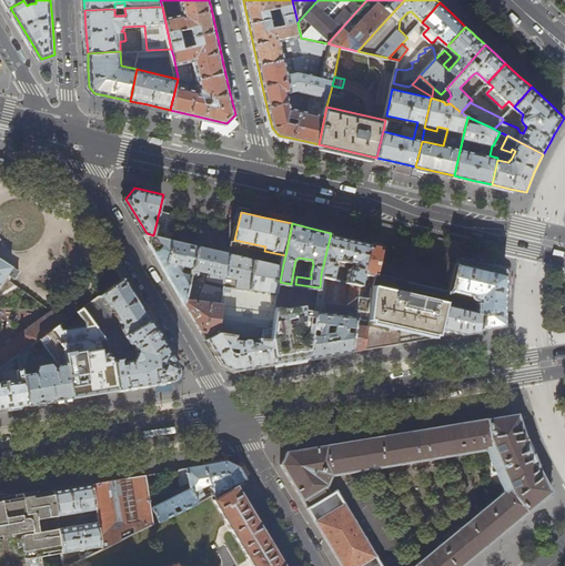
[(0,285),(1,284),(2,285),(3,283),(10,273),(16,276),(16,278),(17,278),(18,276),(18,275),(21,272),(22,271),(20,269),(20,270),(16,266),(13,264),(13,265),(0,256),(0,238),(1,238),(3,238),(2,235),(2,236),(0,231),(0,285)]
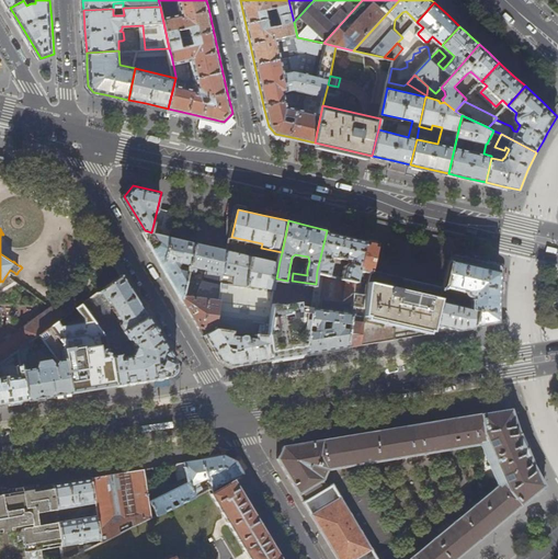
[(175,237),(151,232),(145,230),(156,250),(162,261),(184,297),(190,274),(190,271),(183,269),(183,266),(181,265),(182,262),(192,264),(196,242),(175,237)]
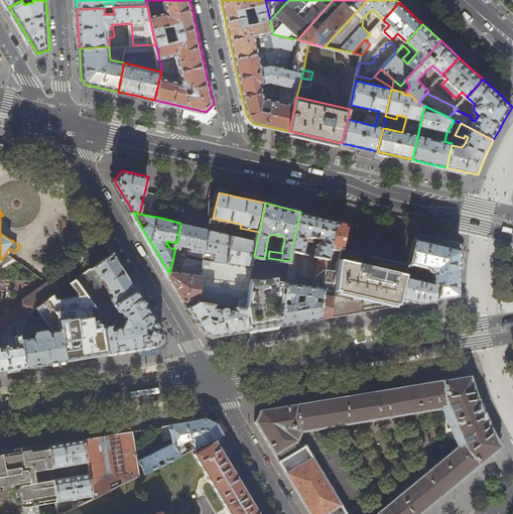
[(317,216),(300,212),(291,249),(304,252),(307,240),(305,237),(306,234),(319,238),(319,241),(316,242),(313,254),(329,257),(338,220),(317,216)]
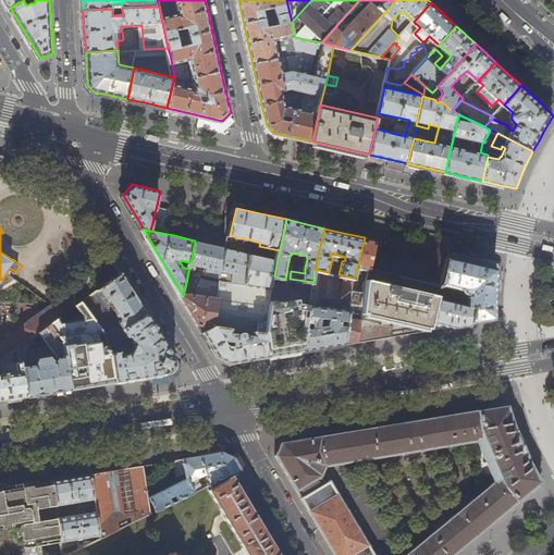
[(370,238),(365,237),(355,278),(361,280),(360,278),(362,269),(369,270),(370,267),(377,241),(370,238)]
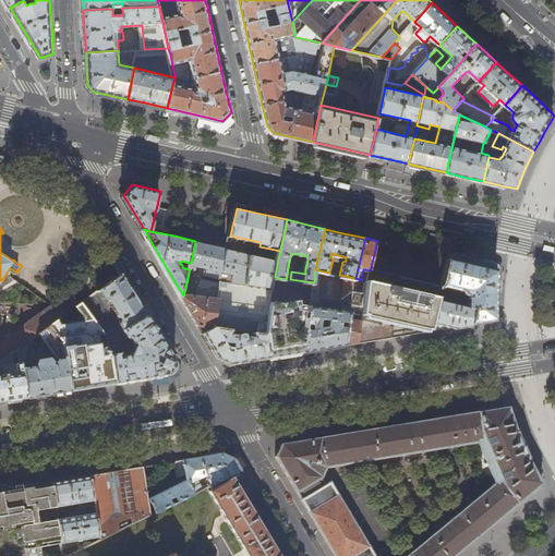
[(208,243),(195,241),(191,263),(190,268),(198,269),(200,265),(207,266),(206,274),(224,277),(228,248),(208,243)]
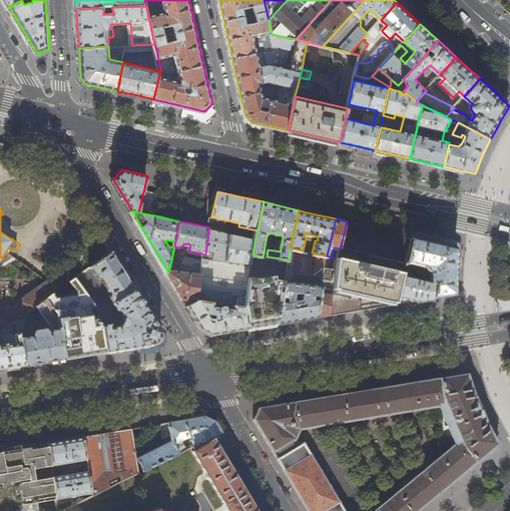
[(256,238),(209,227),(205,254),(204,259),(199,300),(214,302),(236,305),(246,306),(252,254),(256,238)]
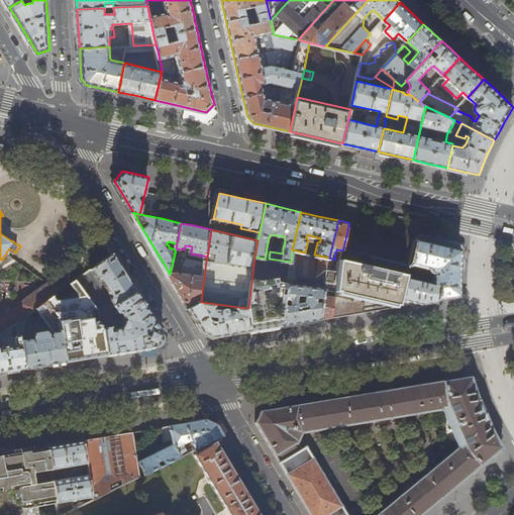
[(417,238),(411,263),(410,264),(431,268),(431,270),(432,271),(433,272),(435,273),(435,283),(441,285),(438,299),(449,297),(460,296),(460,274),(460,273),(463,248),(439,243),(417,238)]
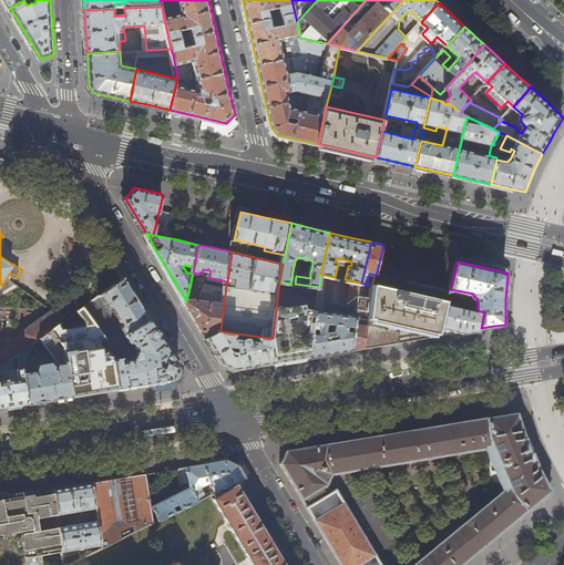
[(377,271),(376,275),(372,285),(372,286),(372,295),(370,310),(369,321),(367,347),(386,343),(420,339),(439,336),(449,296),(450,289),(451,288),(450,288),(428,284),(396,276),(377,271)]
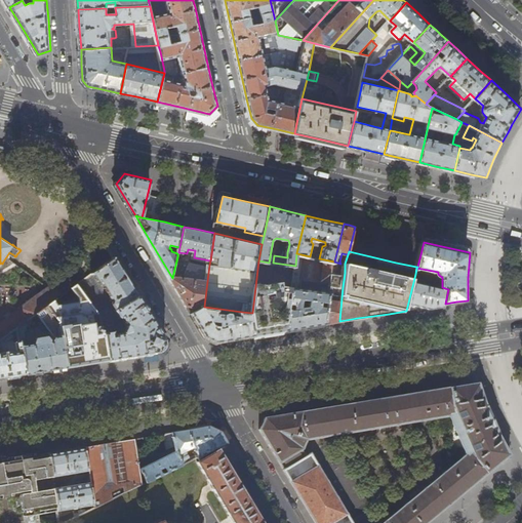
[(313,257),(310,256),(296,253),(295,266),(287,330),(307,327),(326,323),(331,288),(324,287),(323,290),(298,287),(304,280),(304,277),(322,280),(322,282),(331,283),(334,262),(319,258),(317,258),(313,257)]
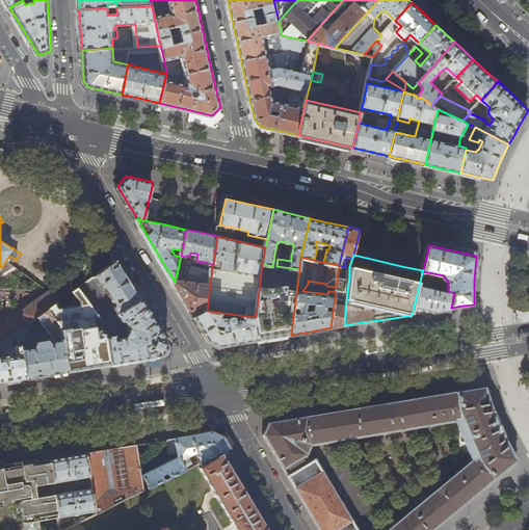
[(117,260),(80,287),(101,316),(104,321),(141,299),(137,293),(129,279),(117,260)]
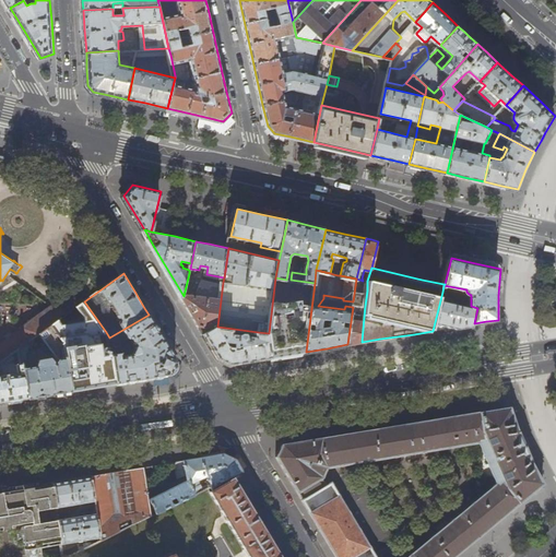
[(197,275),(189,273),(184,296),(192,310),(201,327),(205,333),(217,327),(223,282),(204,277),(198,295),(191,294),(192,288),(193,288),(197,275)]
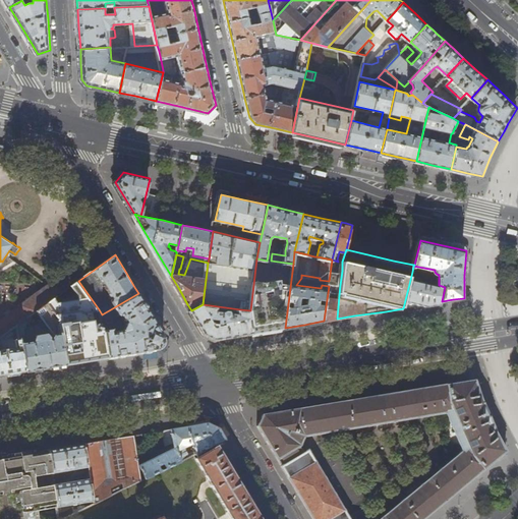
[(267,261),(256,258),(250,310),(253,333),(268,331),(285,328),(293,264),(271,261),(267,261)]
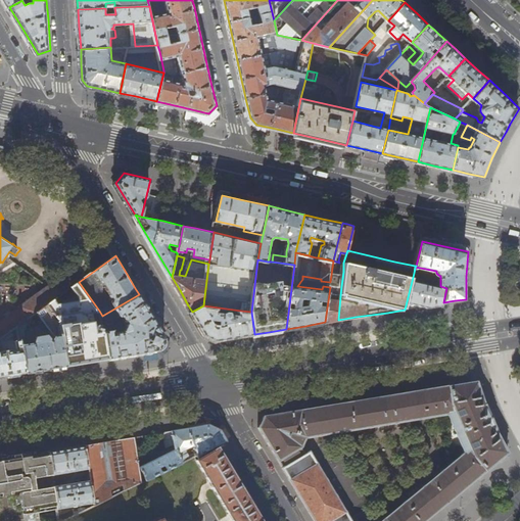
[(340,266),(339,263),(333,261),(330,282),(330,287),(325,322),(333,321),(338,320),(340,296),(335,295),(336,285),(341,286),(343,272),(339,271),(340,266)]
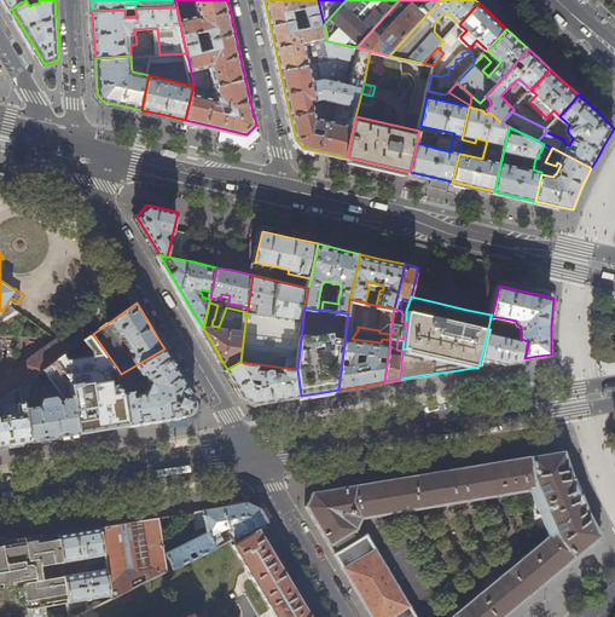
[(511,329),(489,323),(479,367),(503,362),(508,363),(524,361),(524,358),(528,341),(521,339),(517,339),(516,334),(511,329)]
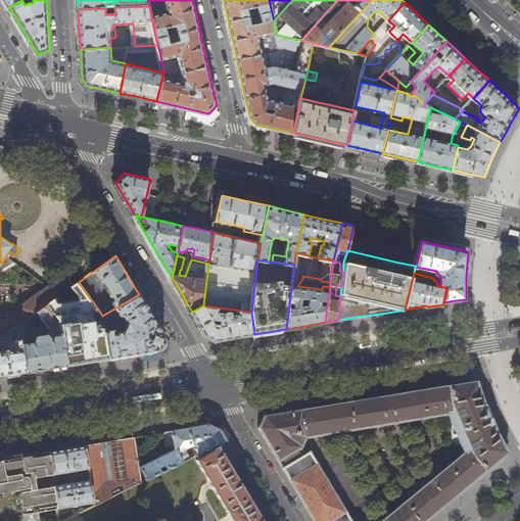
[(79,282),(59,296),(49,303),(60,319),(68,365),(88,362),(110,358),(105,331),(97,332),(94,312),(99,311),(79,282)]
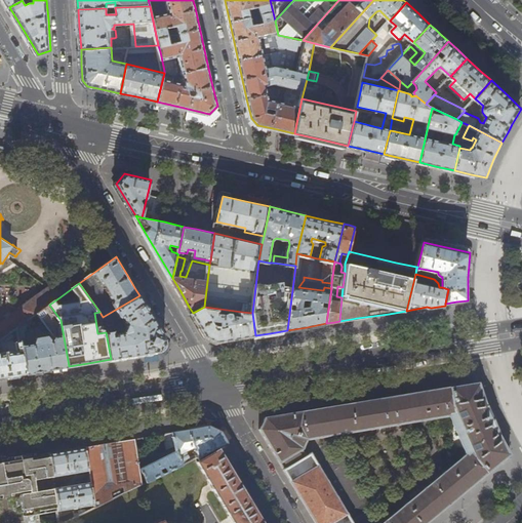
[(49,305),(59,297),(51,285),(23,307),(24,308),(0,324),(0,337),(2,339),(3,338),(4,338),(11,333),(18,327),(28,321),(39,312),(49,305)]
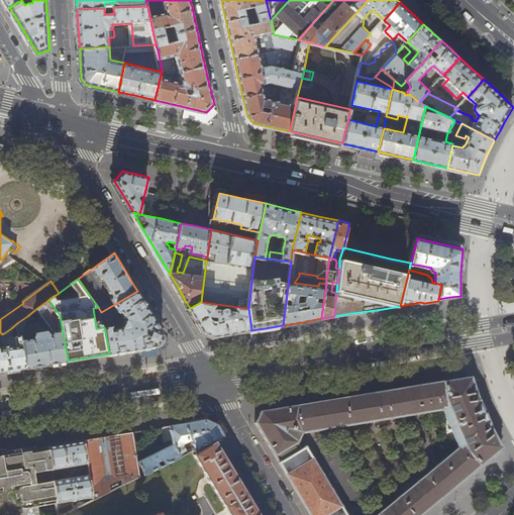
[(149,310),(137,291),(101,312),(103,319),(106,319),(105,314),(108,313),(110,317),(122,311),(127,320),(124,327),(114,328),(113,325),(104,326),(104,327),(109,353),(137,348),(159,345),(164,333),(149,310)]
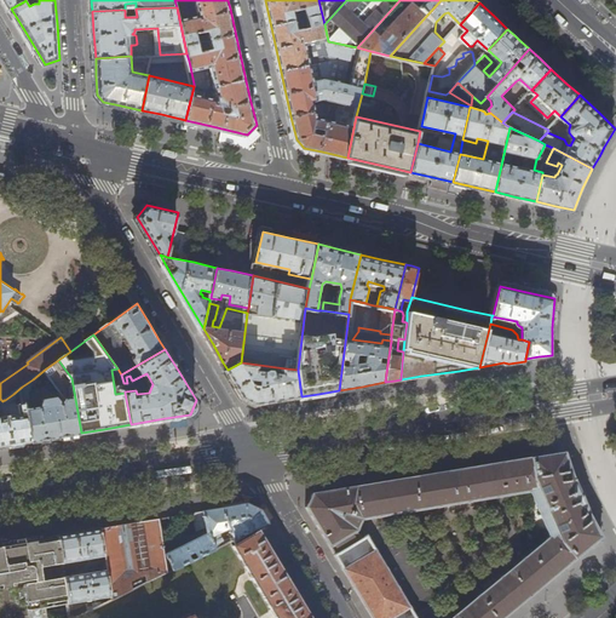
[(72,378),(58,360),(46,368),(68,398),(63,402),(55,404),(51,404),(49,404),(47,405),(38,406),(34,404),(32,392),(35,382),(33,379),(22,387),(24,400),(32,440),(46,439),(81,433),(72,378)]
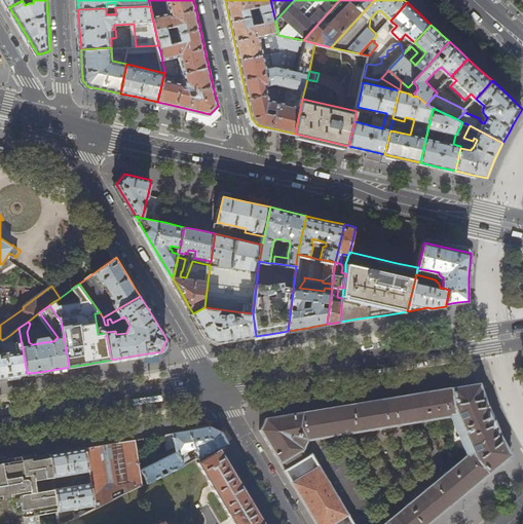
[(220,309),(204,307),(193,313),(203,331),(207,337),(219,342),(232,340),(256,336),(253,313),(243,312),(243,316),(234,315),(232,314),(230,313),(228,313),(226,314),(219,313),(220,309)]
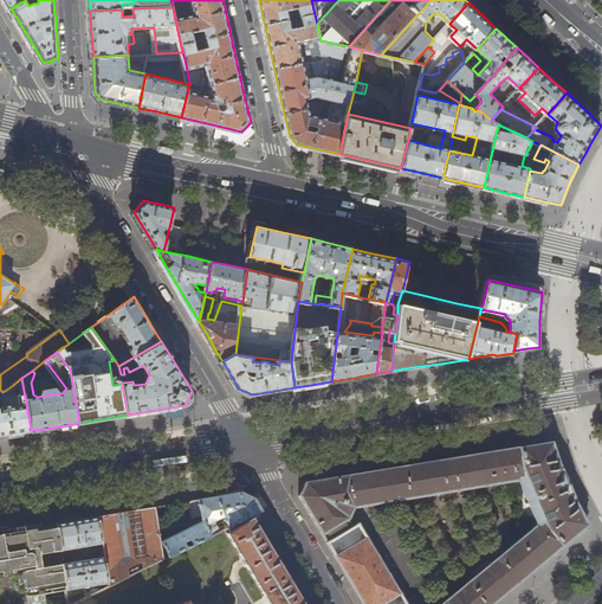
[(15,389),(13,385),(5,391),(4,391),(6,396),(15,389)]
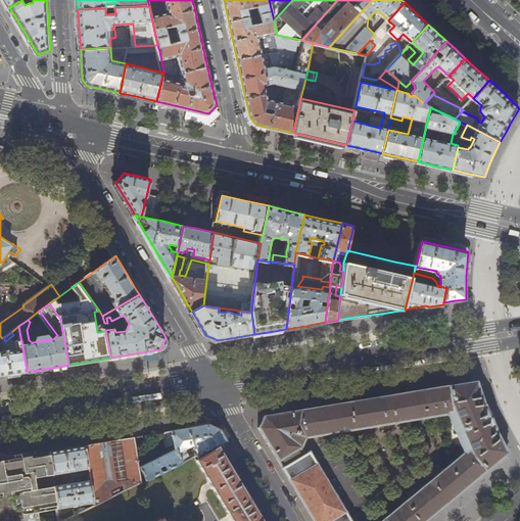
[(0,375),(27,371),(20,337),(17,337),(17,340),(16,340),(18,349),(14,350),(12,349),(5,350),(4,341),(0,342),(0,375)]
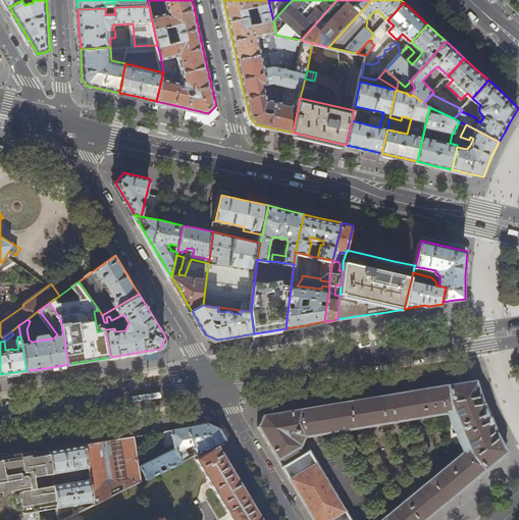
[(480,383),(478,379),(265,413),(263,416),(259,425),(286,469),(316,519),(424,519),(510,451),(506,444),(494,420),(490,415),(480,383)]
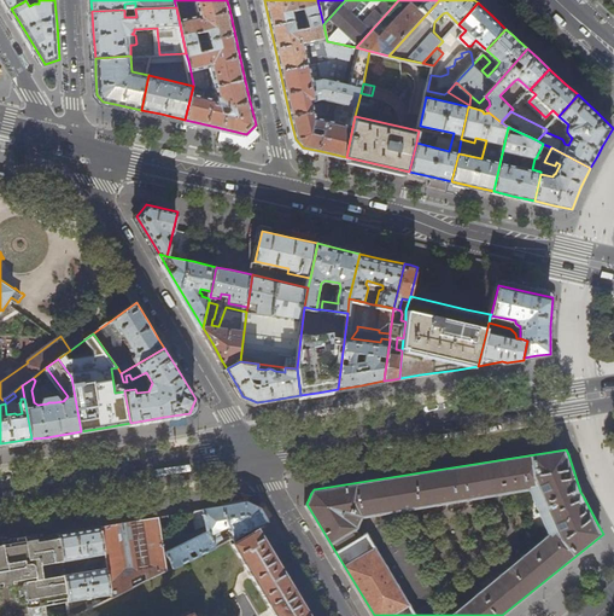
[(249,501),(232,504),(205,509),(209,529),(167,550),(175,567),(193,558),(189,551),(194,548),(198,555),(247,532),(245,528),(243,528),(241,526),(249,522),(252,529),(258,526),(270,519),(262,507),(249,501)]
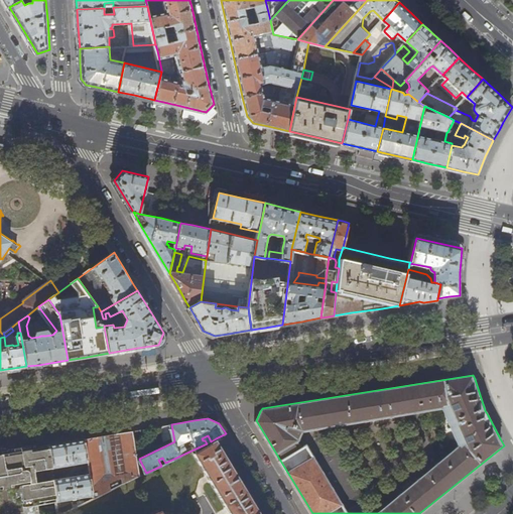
[(109,434),(84,438),(89,467),(90,473),(94,498),(138,477),(136,454),(134,430),(109,434)]
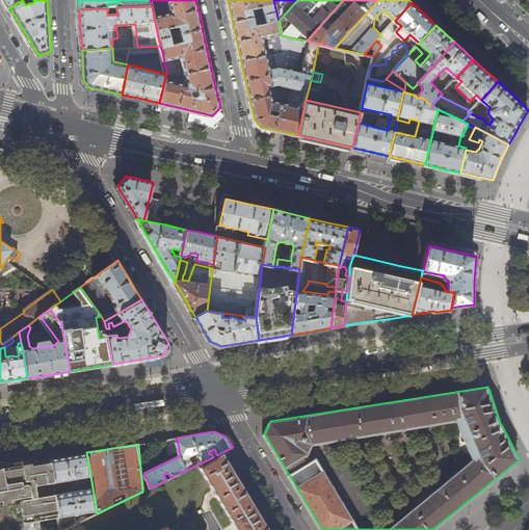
[(70,455),(51,458),(51,460),(55,481),(76,478),(77,484),(91,481),(86,452),(70,455)]
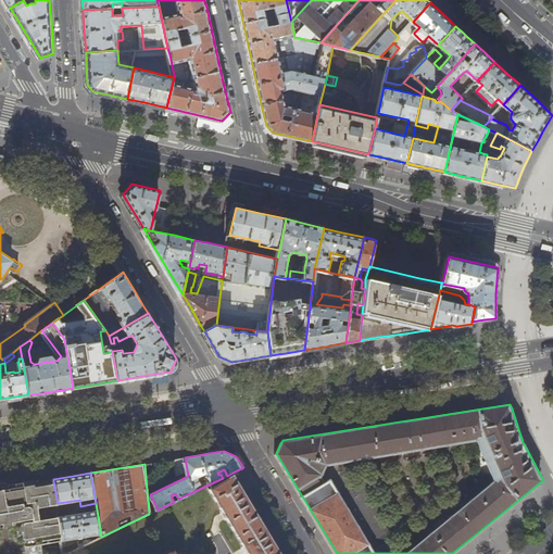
[(280,553),(234,476),(212,488),(251,553),(280,553)]
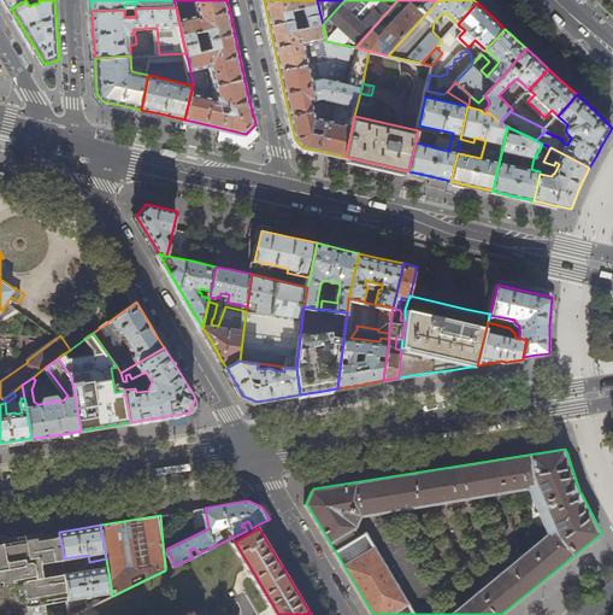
[(0,540),(0,586),(17,584),(16,578),(39,574),(40,580),(29,583),(34,614),(52,614),(49,602),(70,599),(66,573),(46,575),(43,562),(64,558),(59,534),(39,538),(39,534),(34,536),(0,540)]
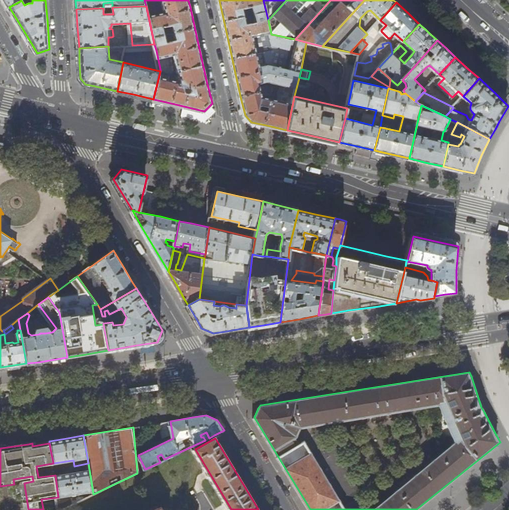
[(89,469),(55,475),(58,497),(88,491),(89,496),(93,494),(89,469)]
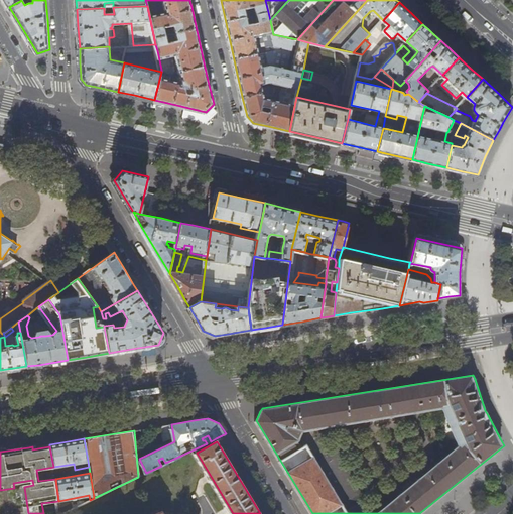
[(74,501),(59,507),(60,513),(61,513),(87,502),(87,499),(80,500),(81,502),(74,504),(74,501)]
